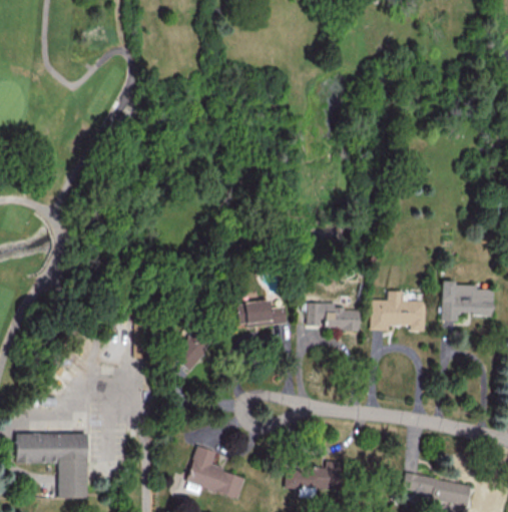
[(441,322),(459,322),(459,314),(494,315),(495,288),(455,286),(456,281),(442,281),(441,322)]
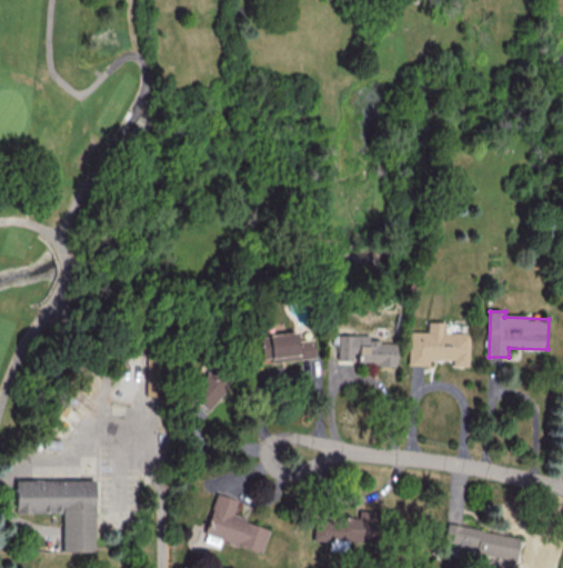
[(471,367),(472,334),(445,332),(445,322),(429,322),(429,332),(410,332),(410,366),(431,366),(431,360),(455,361),(455,367),(471,367)]
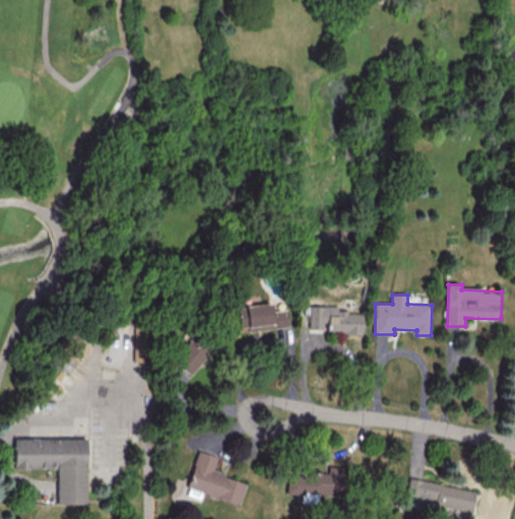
[(290,326),(287,310),(272,312),(271,304),(239,307),(242,332),(290,326)]
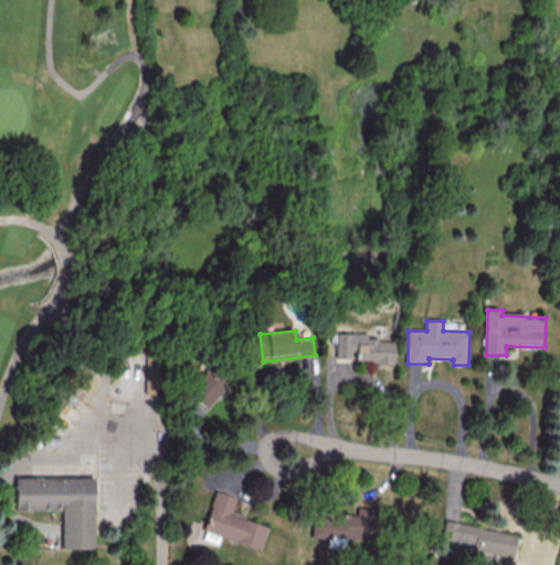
[(170,397),(152,396),(155,334),(171,335),(170,397)]
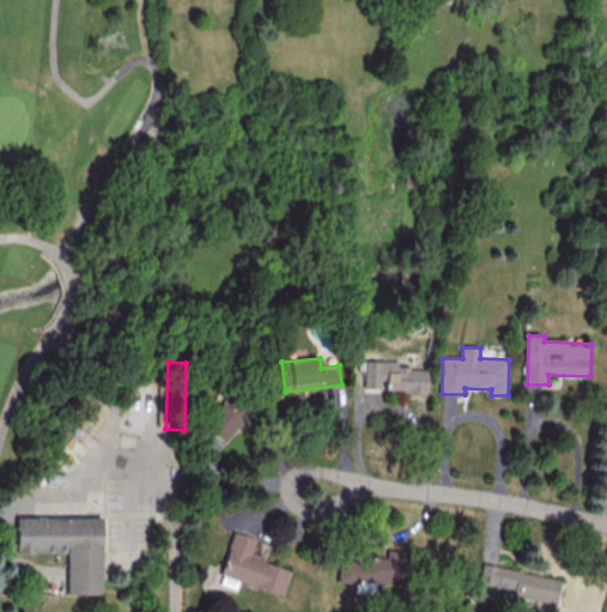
[(399,362),(365,362),(365,392),(428,393),(429,369),(399,368),(399,362)]
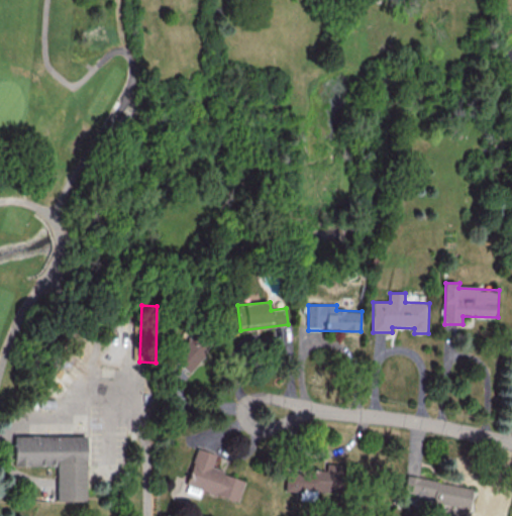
[(191,373),(207,354),(191,339),(174,357),(191,373)]
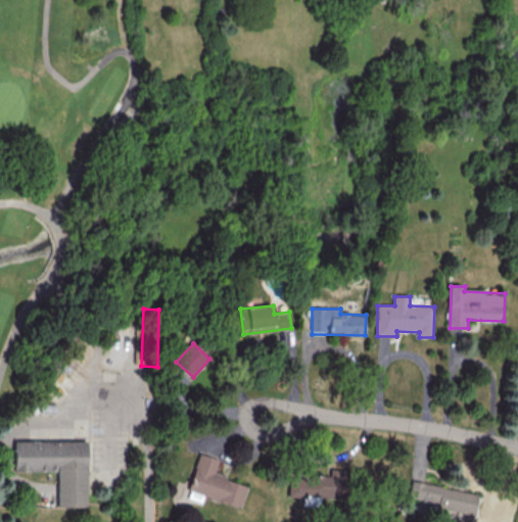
[(20,443),(95,443),(95,509),(63,509),(63,473),(20,473),(20,443)]
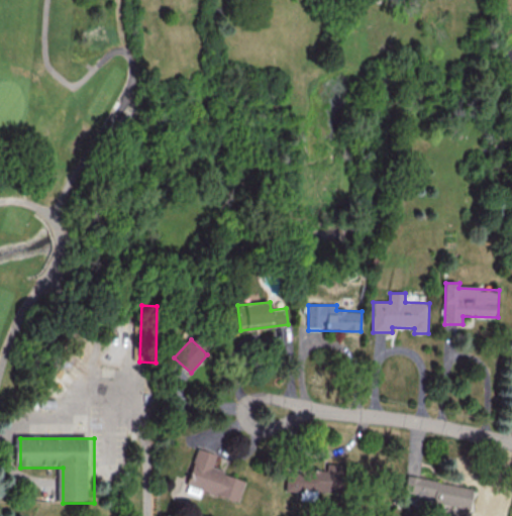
[(247,480),(214,470),(218,454),(199,449),(188,486),(240,502),(247,480)]
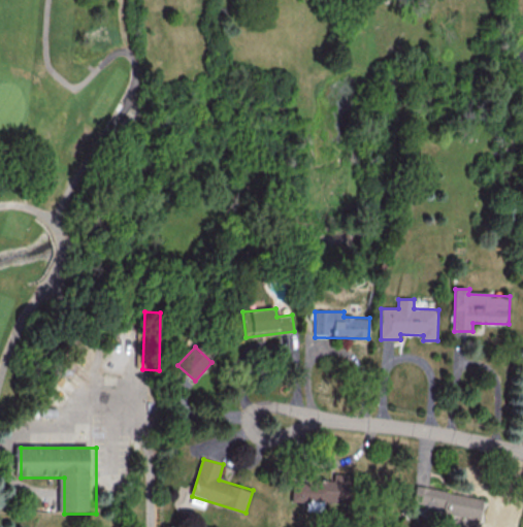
[(336,481),(295,481),(295,502),(309,502),(308,511),(326,512),(326,504),(348,505),(349,475),(336,475),(336,481)]
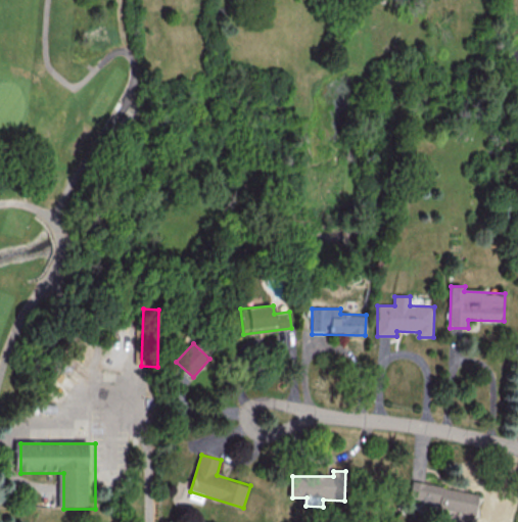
[(477,514),(481,494),(414,482),(411,502),(477,514)]
